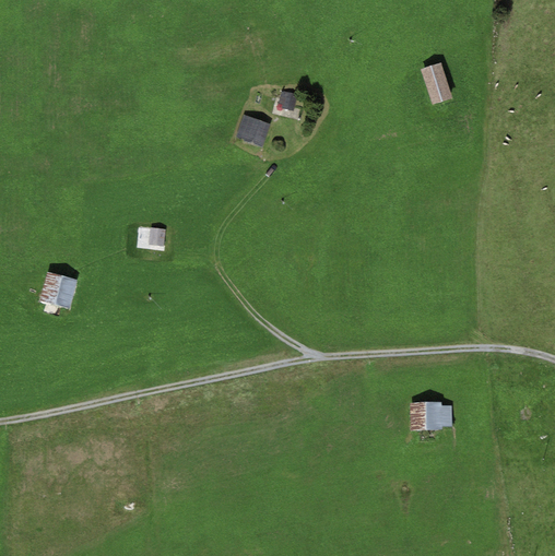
[(440,64),(422,71),(433,105),(451,99),(440,64)]
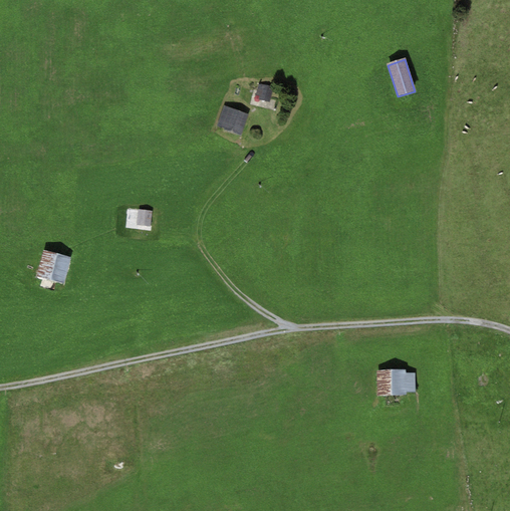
[(270,85),(260,83),(256,96),(267,99),(270,85)]
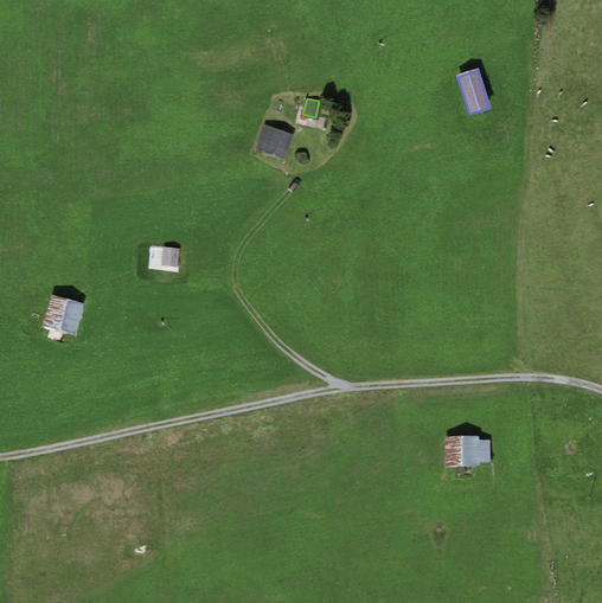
[(289,138),(263,129),(256,149),(282,159),(289,138)]
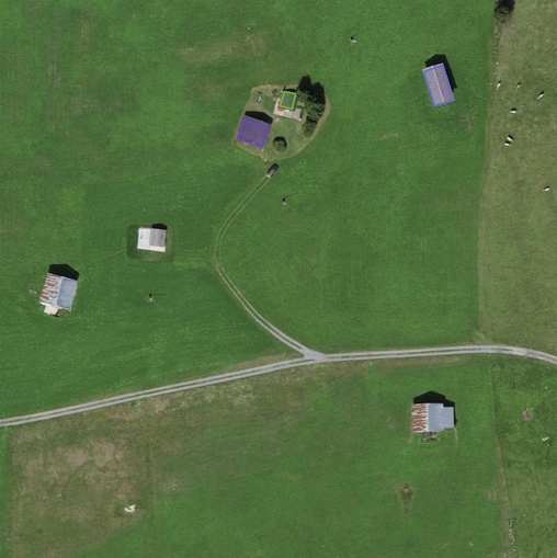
[(162,234),(150,232),(149,245),(161,245),(162,234)]
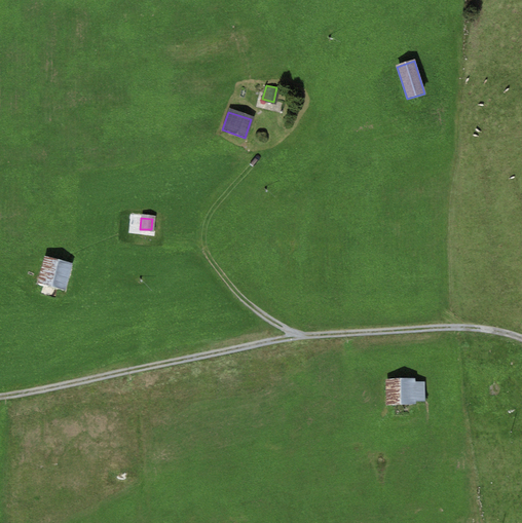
[(73,262),(43,255),(37,282),(66,289),(73,262)]
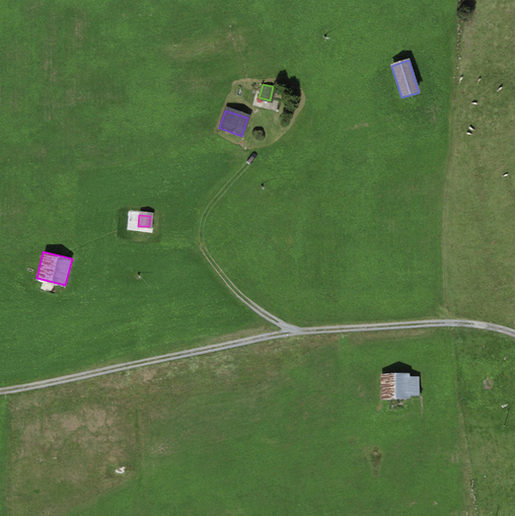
[(417,371),(380,373),(382,398),(419,396),(417,371)]
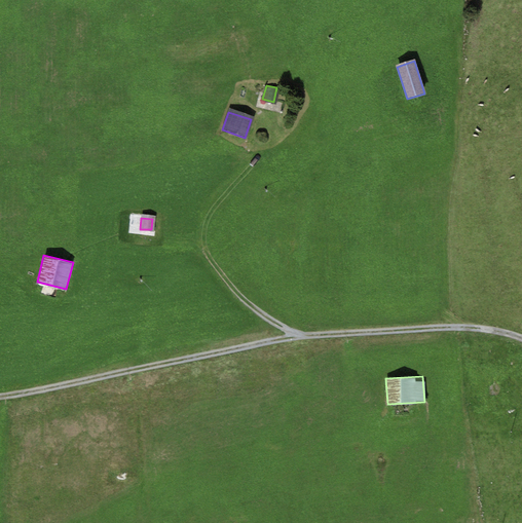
All buildings are outlined.
